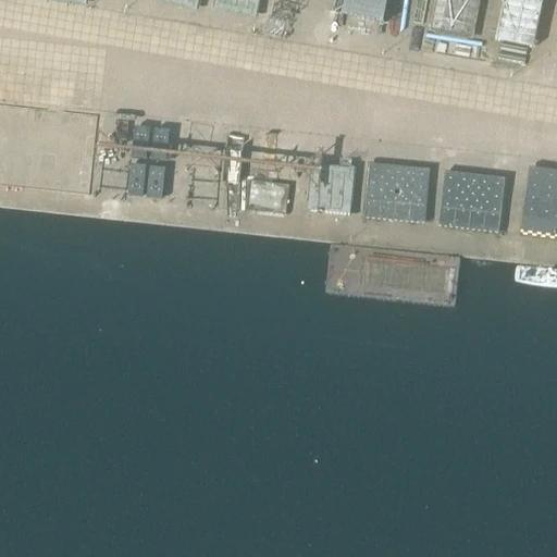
[(471,37),(478,0),(434,0),(429,28),(471,37)]
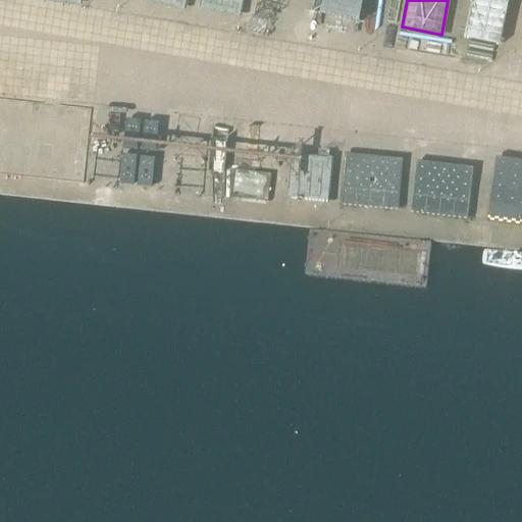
[(508,0),(472,0),(467,39),(503,44),(508,0)]
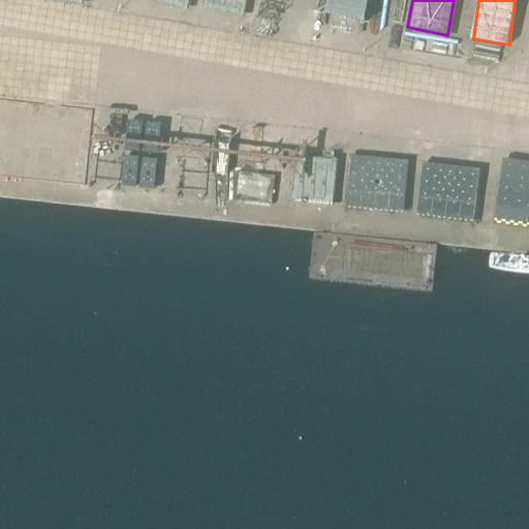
[(328,207),(330,153),(289,152),(287,206),(328,207)]
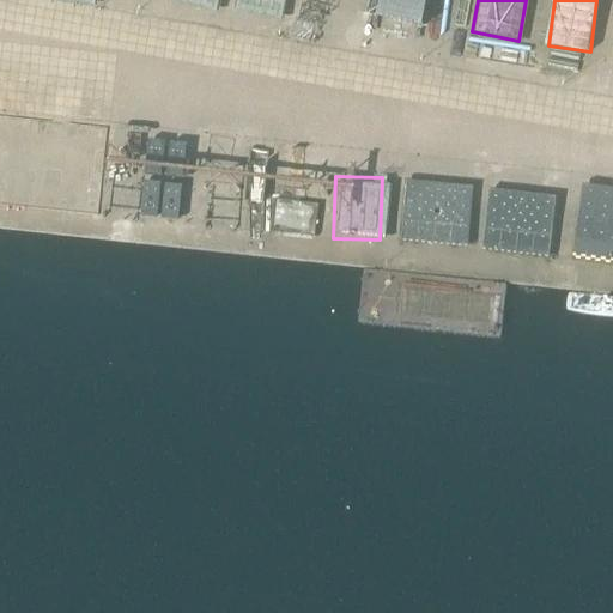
[(405,181),(401,241),(468,244),(472,184),(405,181)]
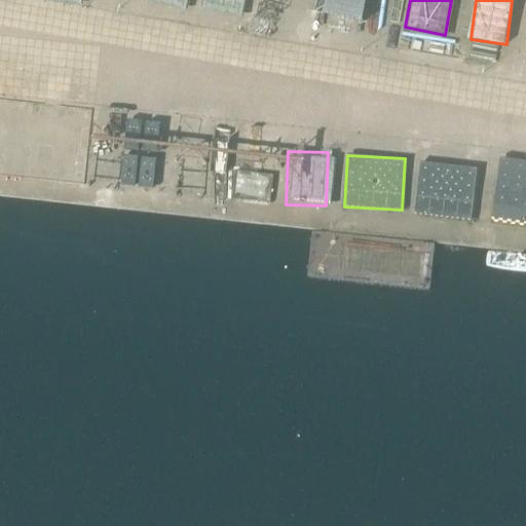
[(525,160),(500,157),(492,216),(525,220),(525,160)]
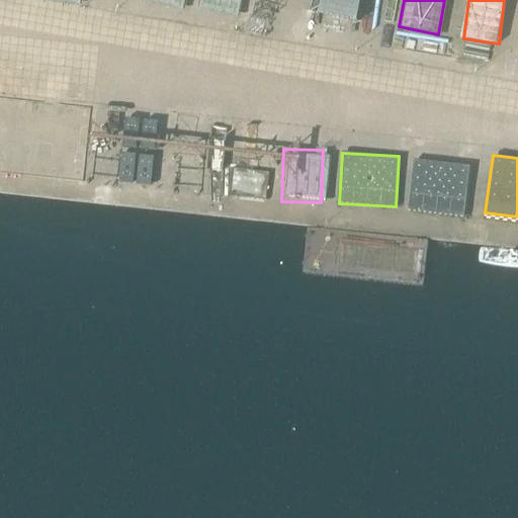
[(463,217),(470,166),(414,159),(407,208),(463,217)]
